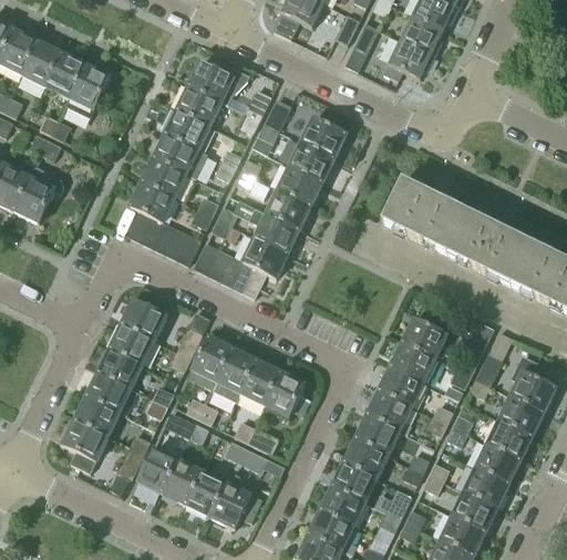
[(312,29),(325,4),(316,0),(285,0),(284,2),(287,4),(282,13),(312,29)]
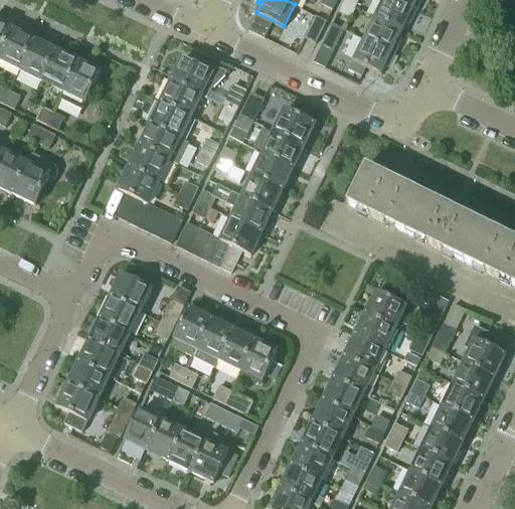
[(350,15),(355,6),(343,0),(339,10),(350,15)]
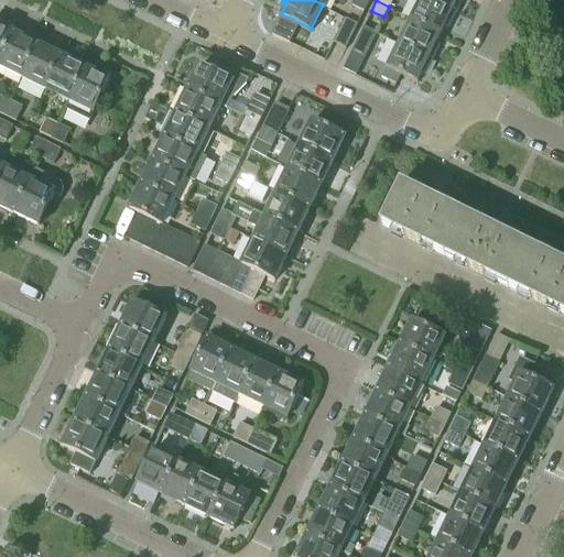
[(419,0),(411,18),(441,32),(445,23),(448,24),(455,10),(435,0),(419,0)]
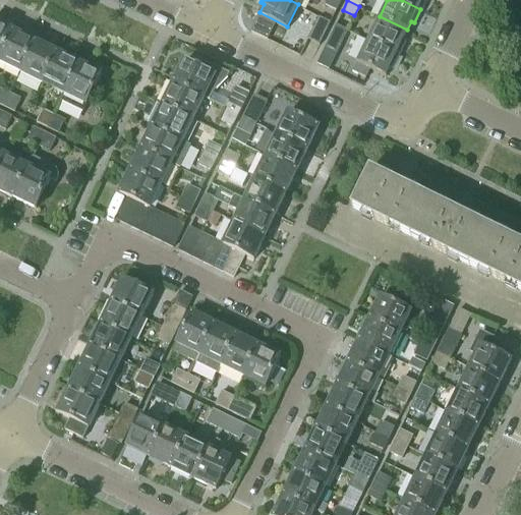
[(402,0),(420,9),(425,0),(402,0)]
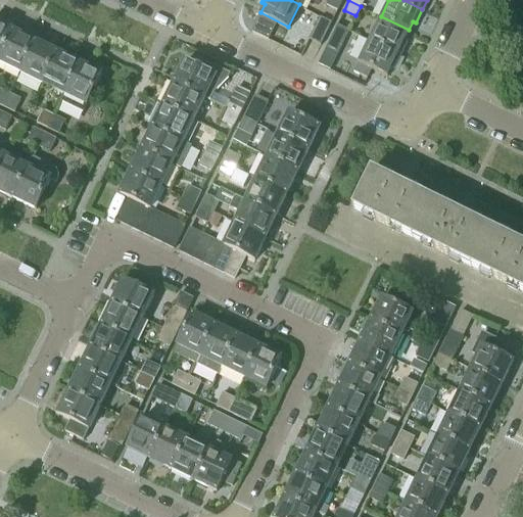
[(321,42),(332,19),(321,14),(310,37),(321,42)]
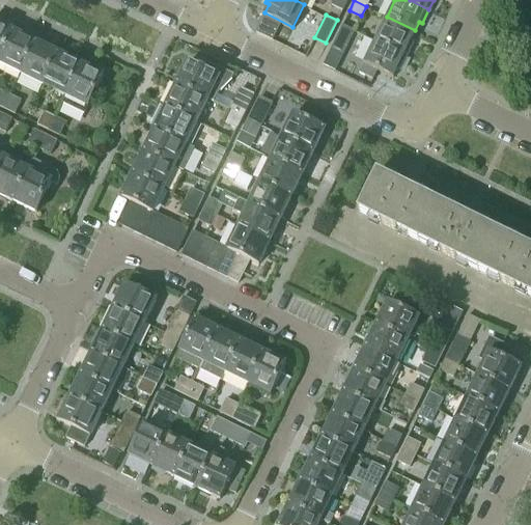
[(387,17),(375,38),(407,54),(414,39),(411,38),(415,30),(387,17)]
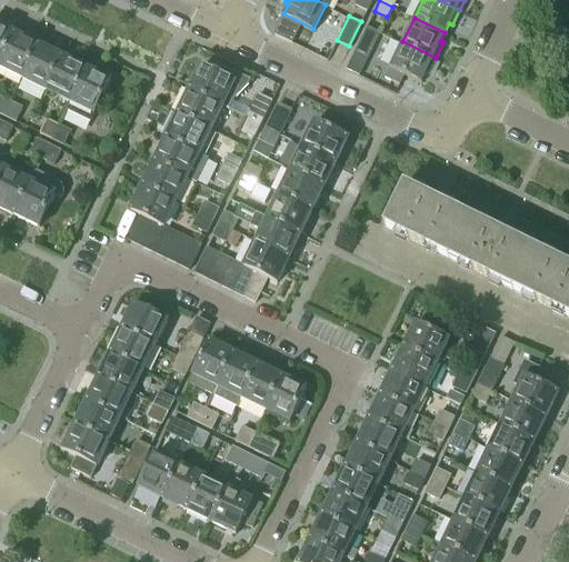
[(0,58),(13,31),(0,23),(0,58)]
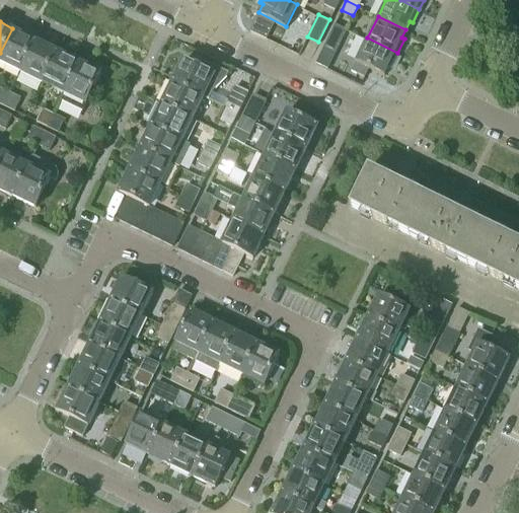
[(336,51),(347,28),(336,22),(324,45),(336,51)]
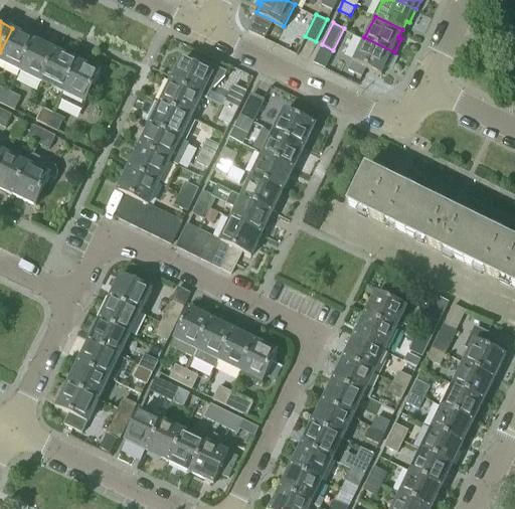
[(0,58),(19,68),(34,38),(12,28),(0,52),(0,58)]
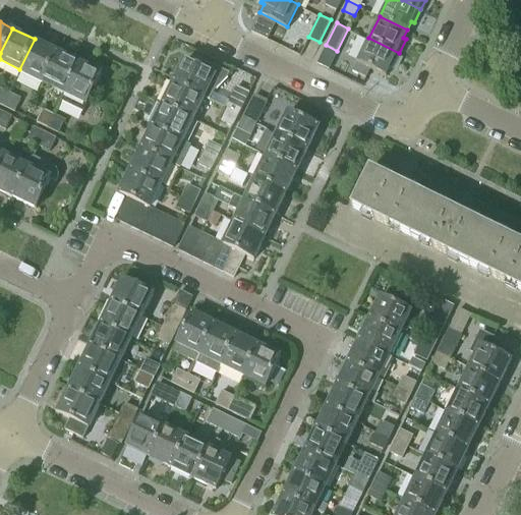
[(358,60),(353,69),(366,75),(370,66),(386,74),(390,65),(393,66),(399,53),(368,38),(358,60)]
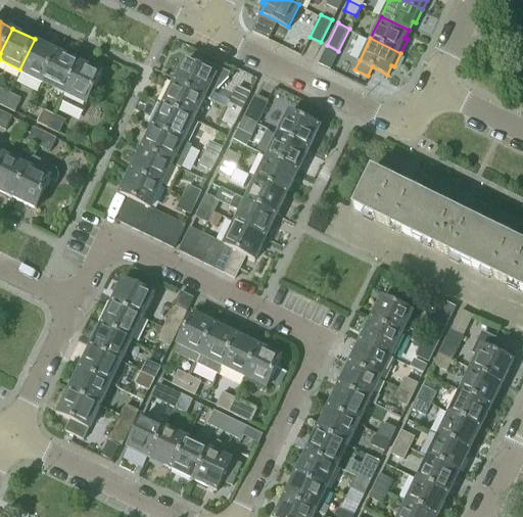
[(42,81),(57,50),(35,39),(19,69),(42,81)]
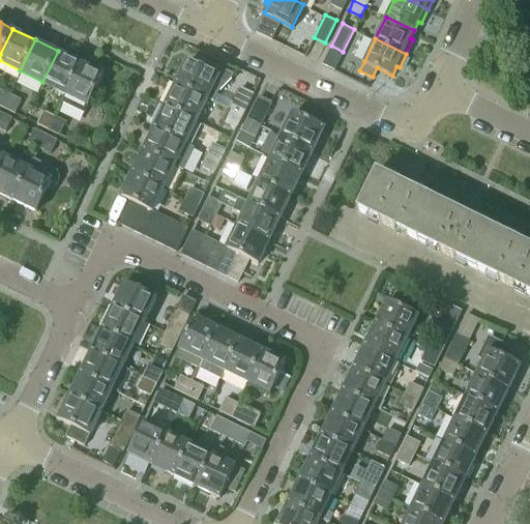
[(65,92),(80,61),(58,51),(42,82),(65,92)]
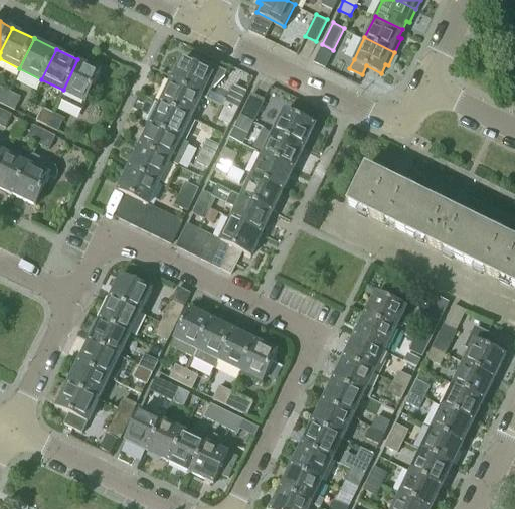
[(182,57),(171,79),(201,95),(206,97),(228,70),(197,55),(193,63),(182,57)]
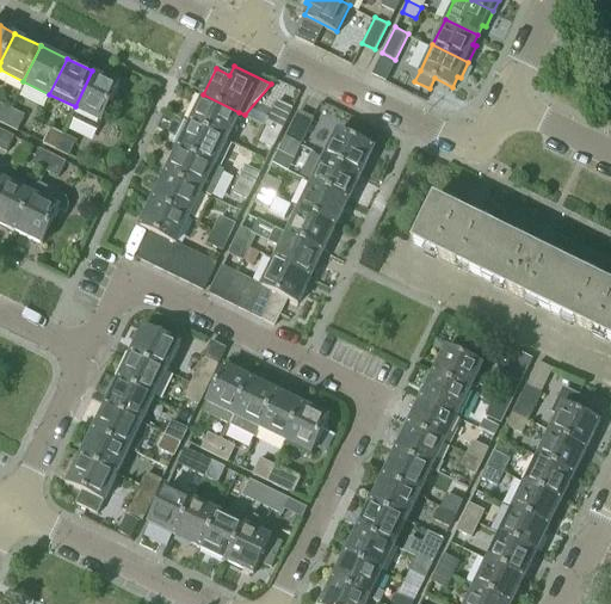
[(102,119),(119,84),(92,71),(75,106),(72,115),(97,127),(100,119),(102,119)]
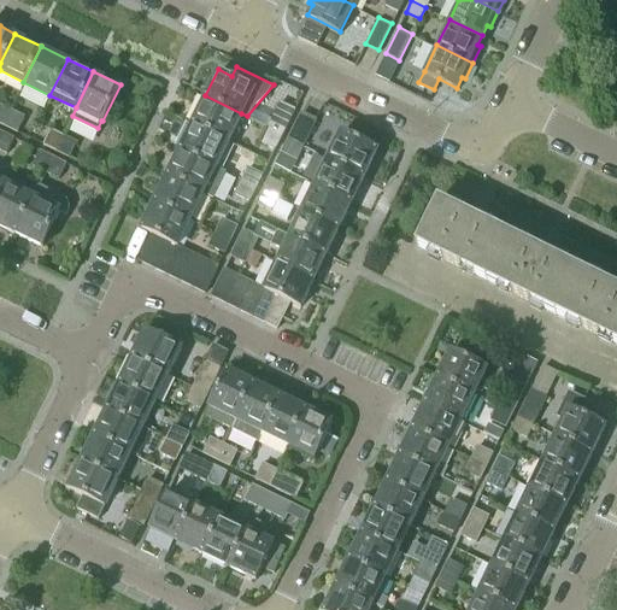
[(229,139),(241,113),(205,95),(193,122),(229,139)]
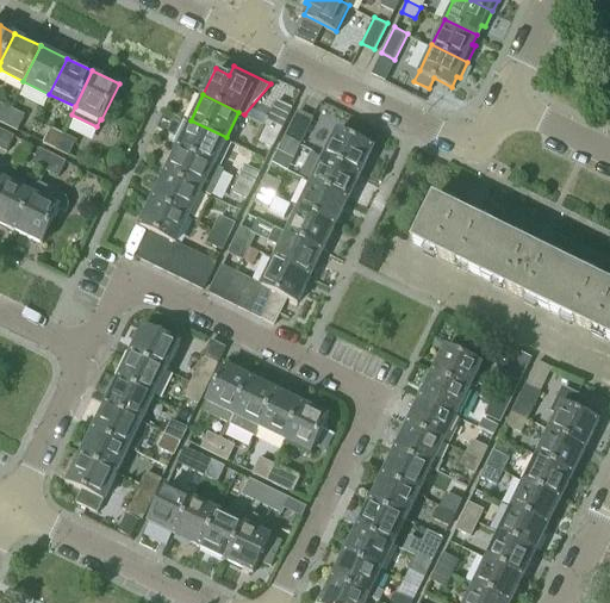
[(279,131),(291,105),(277,98),(263,124),(279,131)]
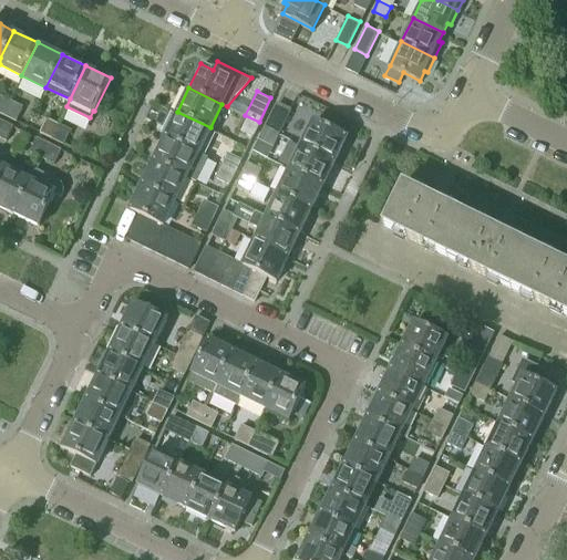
[(0,110),(3,112),(10,99),(0,93),(0,110)]
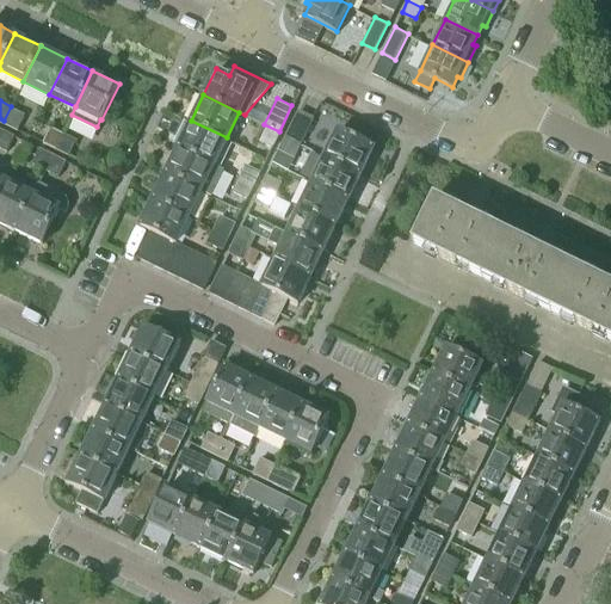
[(18,128),(25,112),(11,106),(4,121),(18,128)]
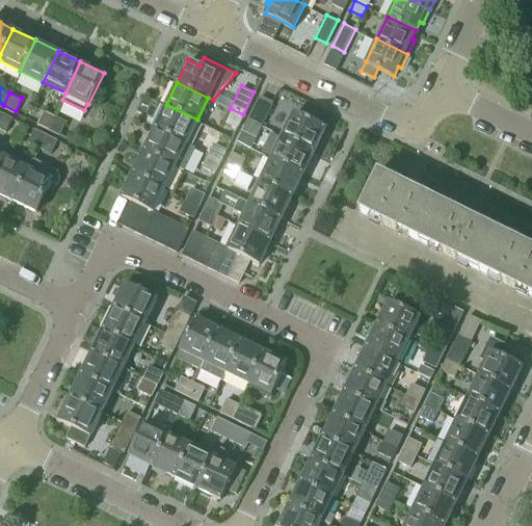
[(262,124),(272,101),(260,95),(248,117),(262,124)]
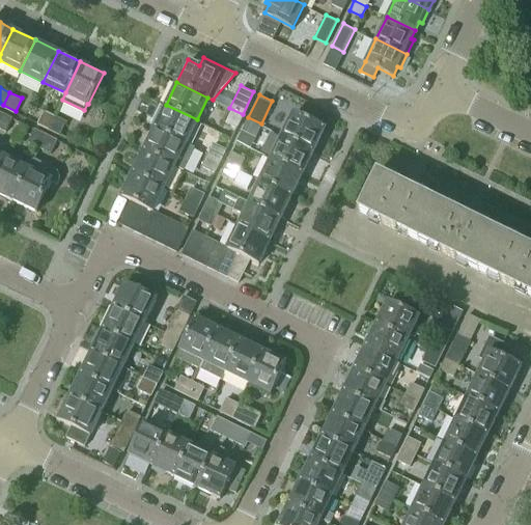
[(186,141),(197,119),(166,105),(155,127),(186,141)]
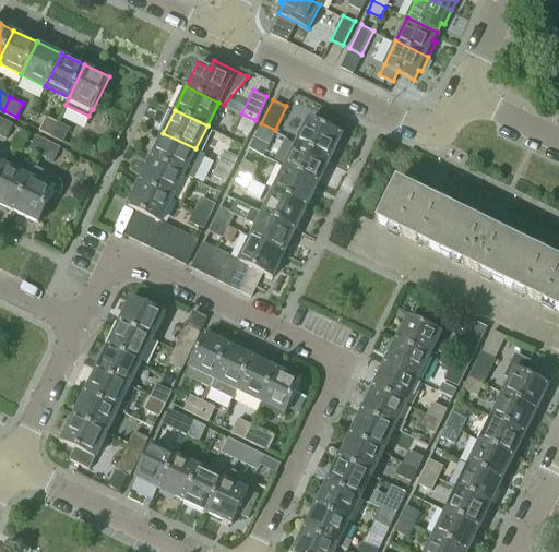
[(249,132),(256,120),(241,114),(236,126),(249,132)]
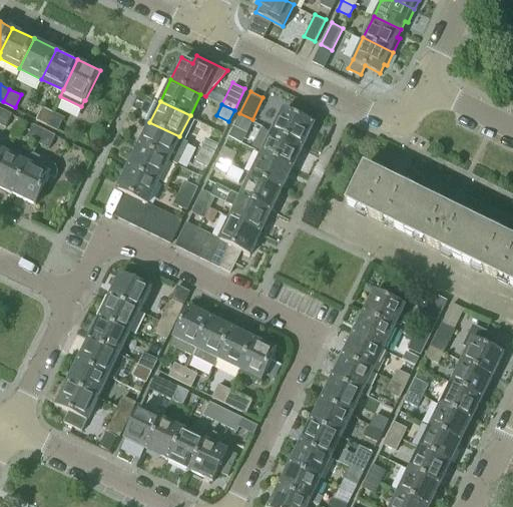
[(47,122),(53,110),(42,105),(36,117),(47,122)]
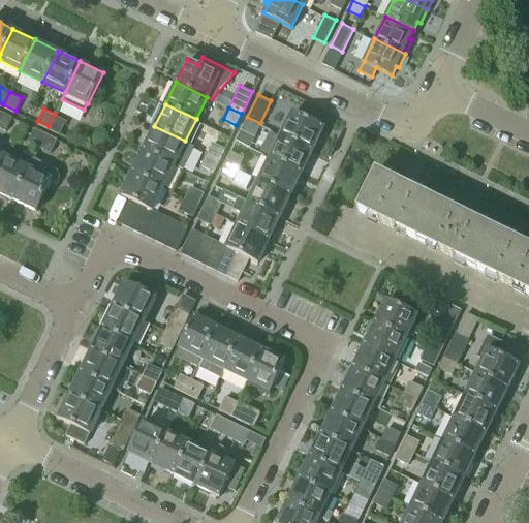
[(0,126),(5,129),(12,116),(1,111),(0,111),(0,126)]
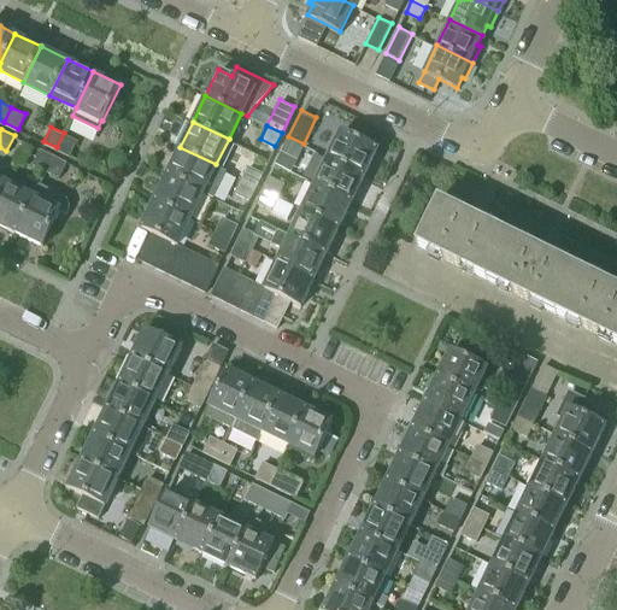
[(364,174),(377,146),(341,129),(328,156),(364,174)]
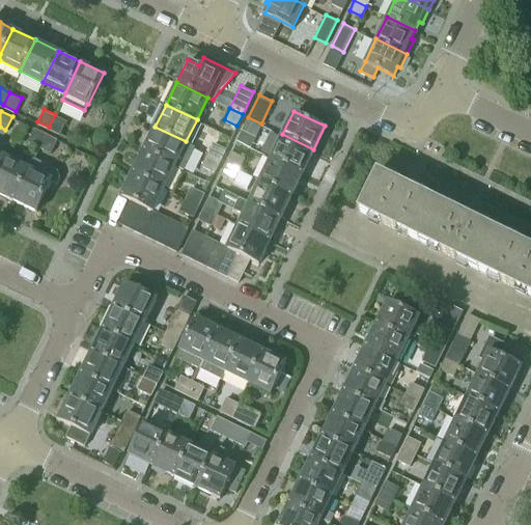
[(59,132),(65,119),(55,114),(49,127),(59,132)]
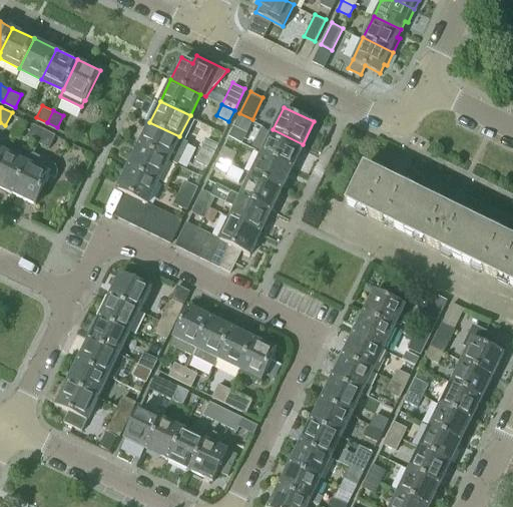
[(246,130),(252,119),(239,113),(234,124),(246,130)]
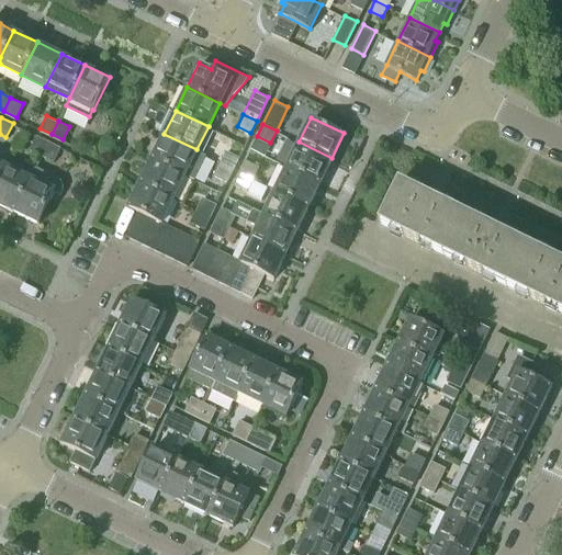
[(42,154),(48,140),(36,134),(30,148),(42,154)]
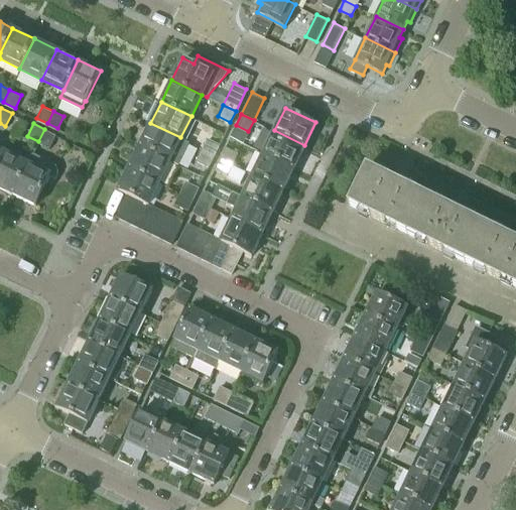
[(150,123),(139,145),(169,160),(178,164),(188,141),(180,137),(150,123)]
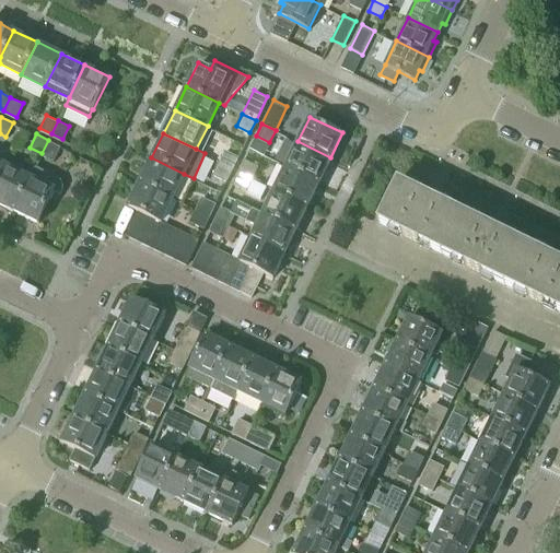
[(53,160),(60,145),(48,140),(42,153),(53,160)]
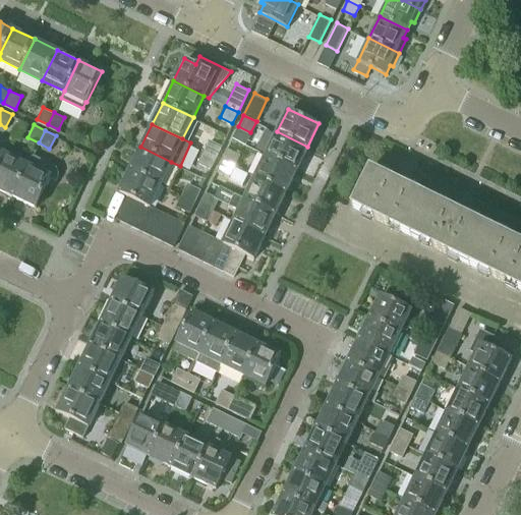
[(297,168),(307,147),(277,131),(267,153),(297,168)]
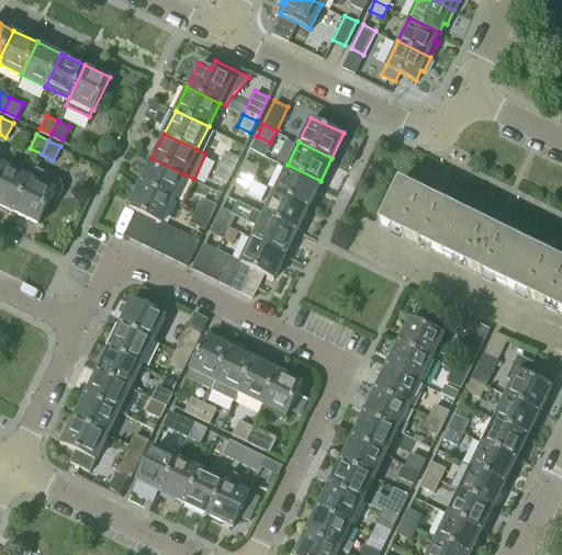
[(234,168),(239,156),(225,149),(220,160),(234,168)]
